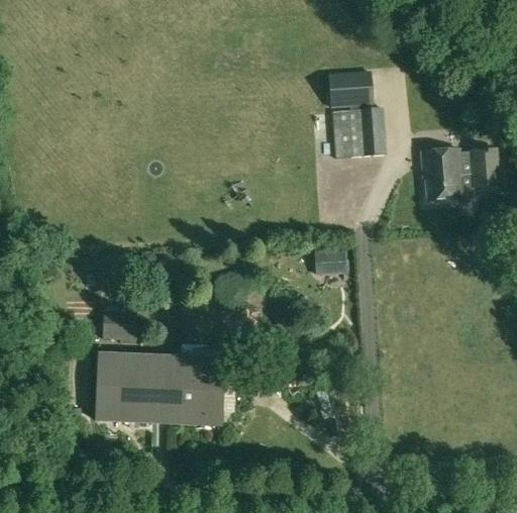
[(330,69),(331,88),(372,86),(371,67),(330,69)]
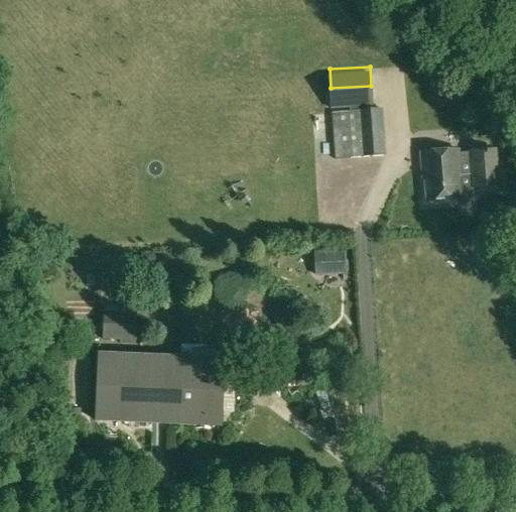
[(371,86),(331,88),(335,156),(375,153),(371,86)]
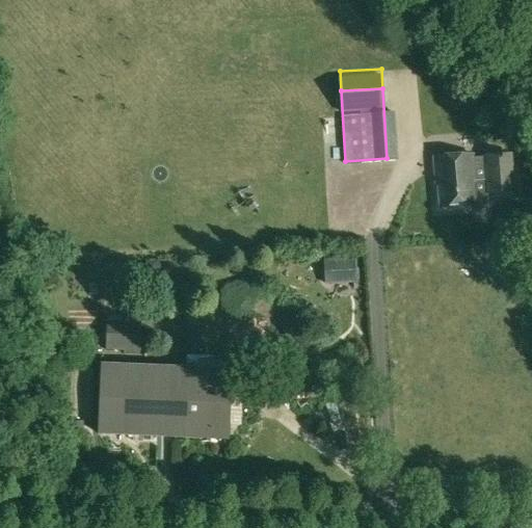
[(433,154),(435,182),(439,182),(440,203),(485,200),(485,189),(512,187),(510,151),(484,153),(484,155),(472,156),(472,151),(433,154)]
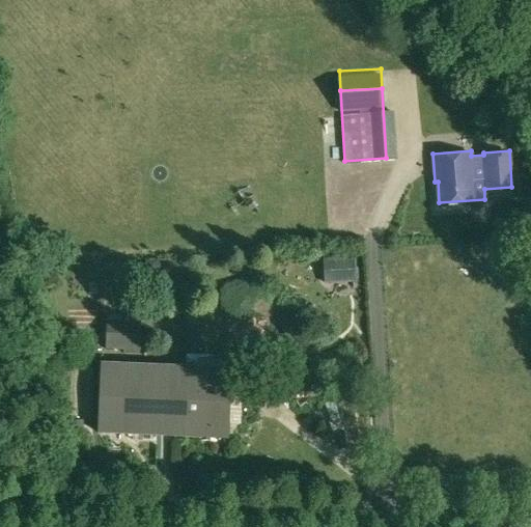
[(323,255),(324,281),(355,279),(354,254),(323,255)]
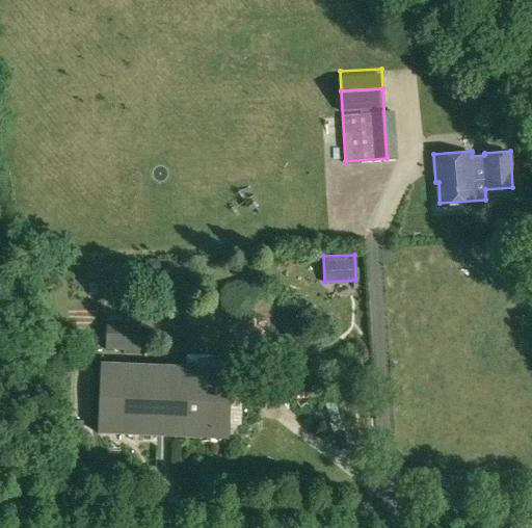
[(103,343),(138,345),(139,319),(104,317),(103,343)]
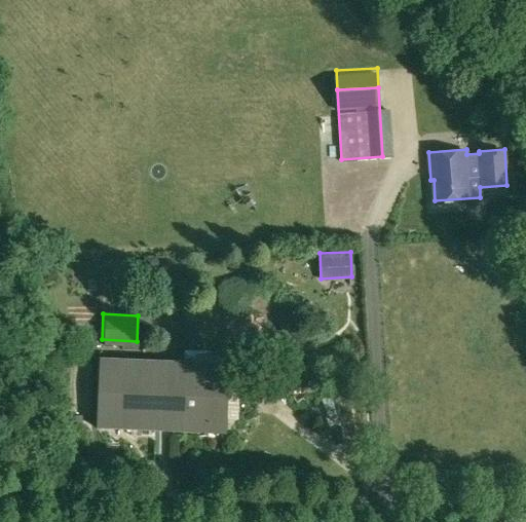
[(97,424),(224,431),(227,364),(100,359),(97,424)]
